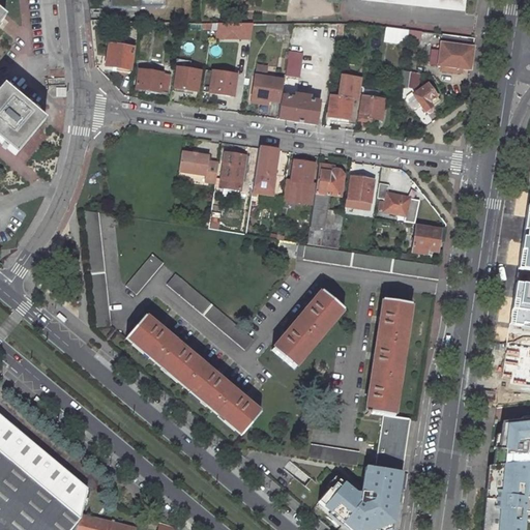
[(141,0),(141,8),(162,8),(162,0),(141,0)]
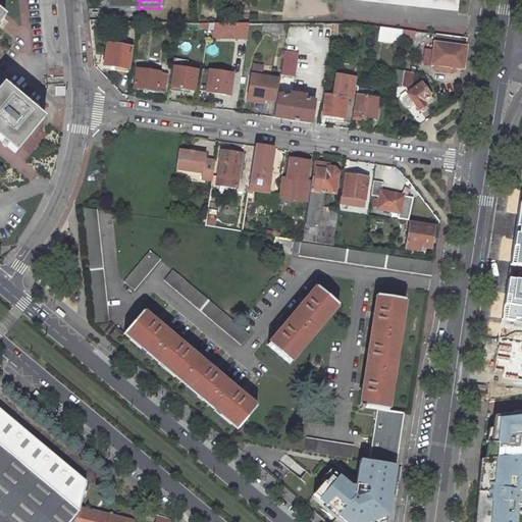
[(459,11),(459,0),(356,0),(357,0),(459,11)]
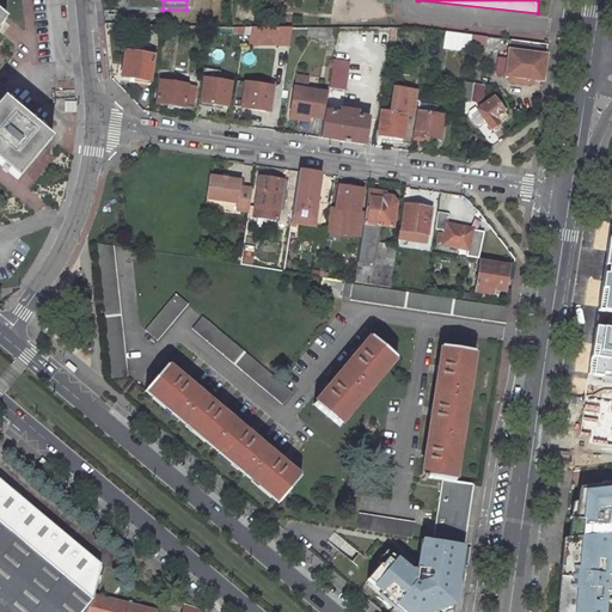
[(292,28),(251,28),(249,47),(289,47),(292,28)]
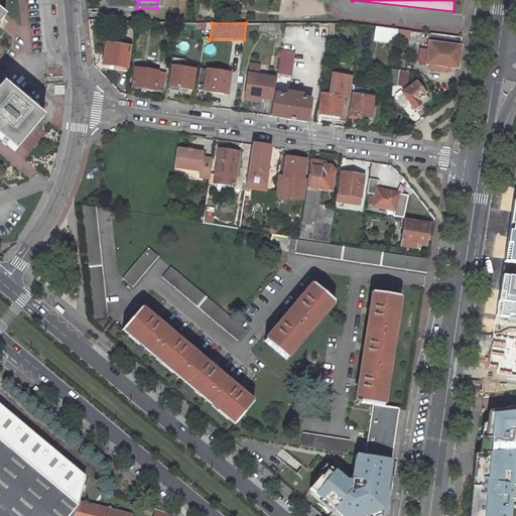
[(399,29),(376,26),(374,41),(397,44),(399,29)]
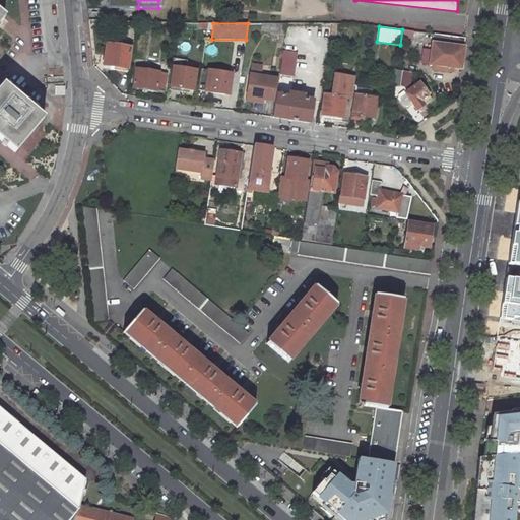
[(401,39),(424,42),(425,33),(402,29),(401,39)]
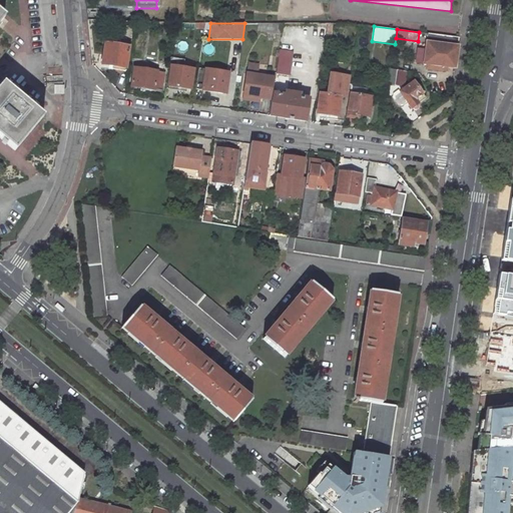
[(428,34),(424,65),(458,68),(462,44),(458,44),(459,37),(428,34)]
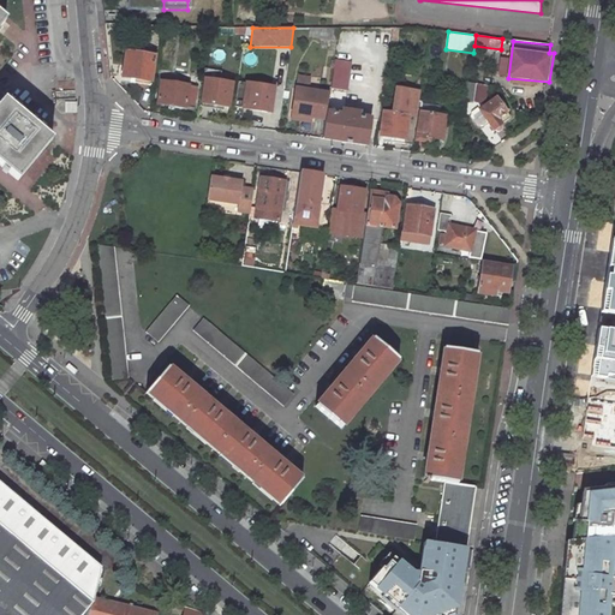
[(153,84),(156,55),(125,51),(120,78),(153,84)]
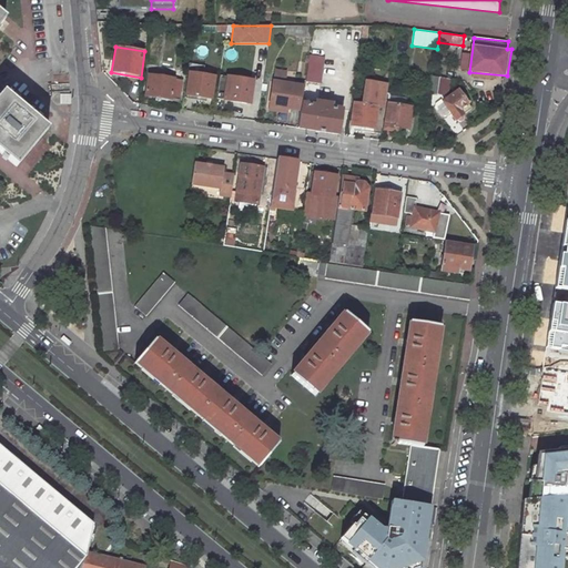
[(306,82),(321,84),(325,57),(310,54),(306,82)]
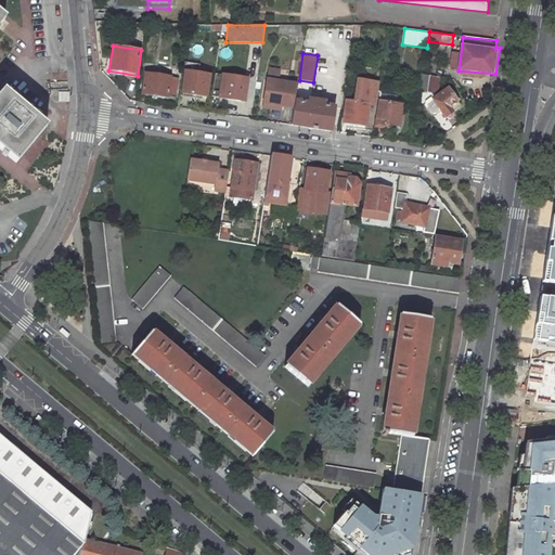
[(208,98),(213,75),(184,69),(181,94),(208,98)]
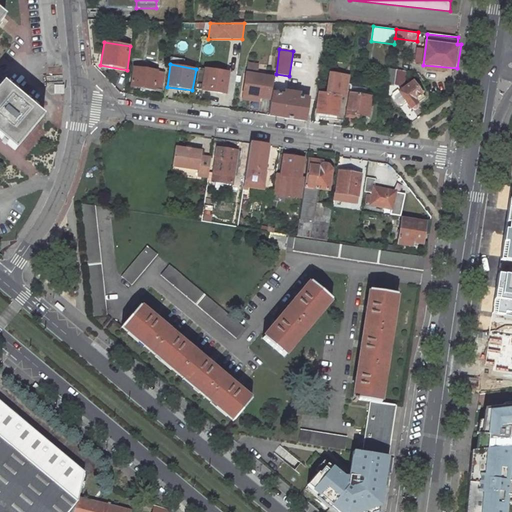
[(159,71),(159,70),(133,66),(130,87),(156,91),(156,89),(162,90),(165,72),(159,71)]
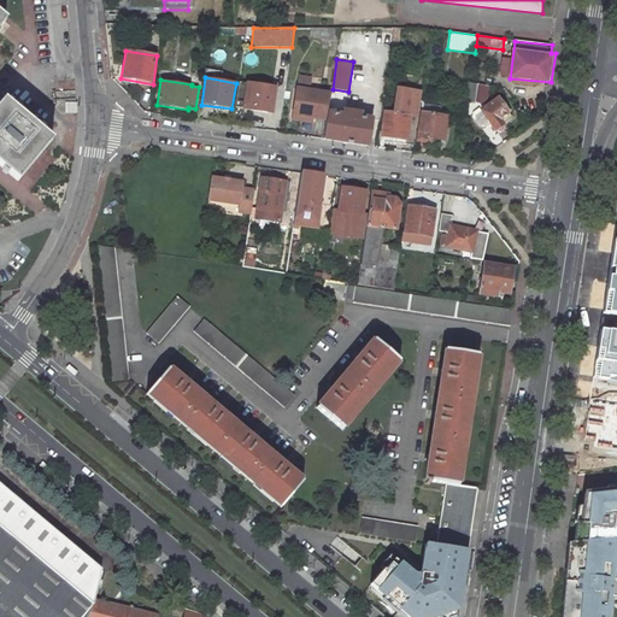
[(274,115),(278,87),(247,81),(242,110),(274,115)]
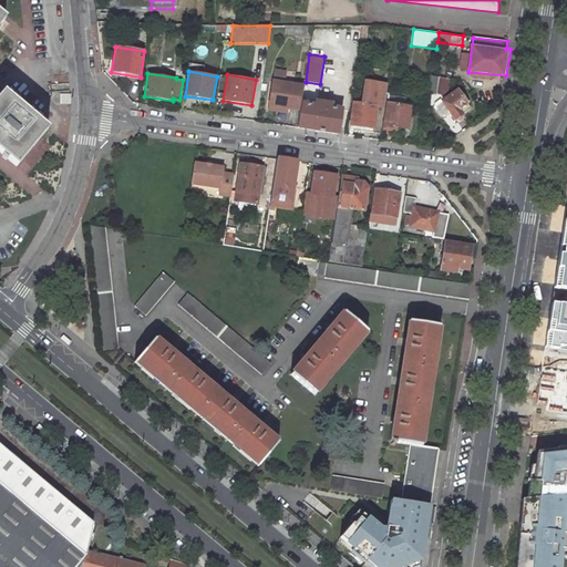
[(428,93),(439,94),(449,95),(451,80),(431,75),(428,93)]
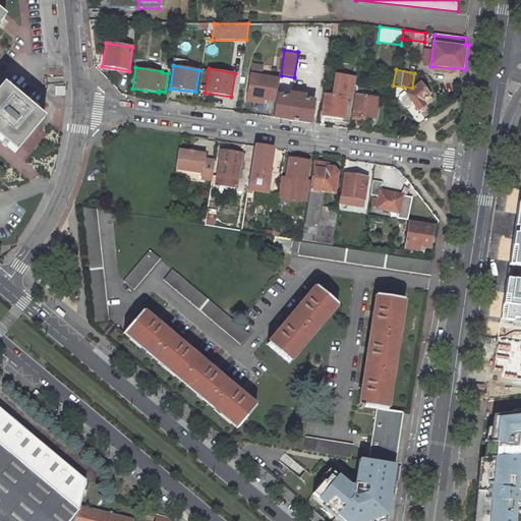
[(280,77),(250,73),(246,102),(265,105),(265,101),(277,103),(278,94),(280,77)]
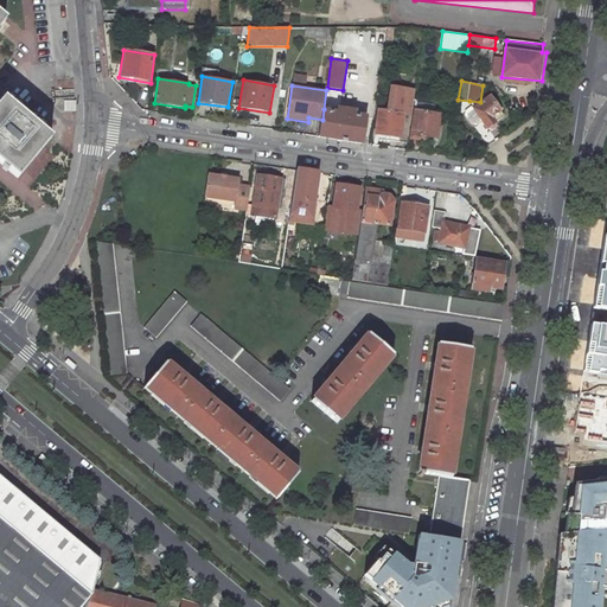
[(388,110),(378,109),(375,135),(403,139),(406,116),(411,117),(414,101),(416,89),(391,85),(388,110)]
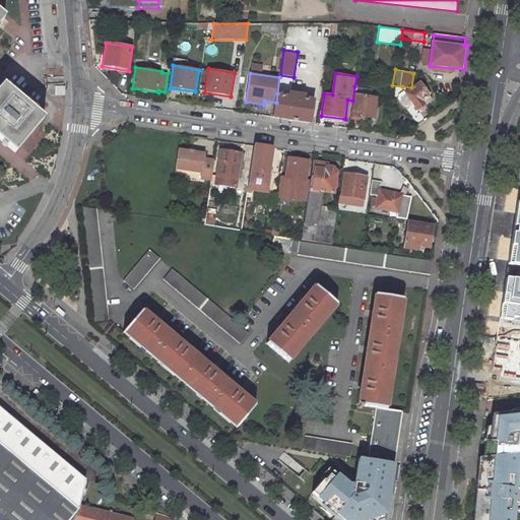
[(435,100),(421,81),(405,92),(418,111),(435,100)]
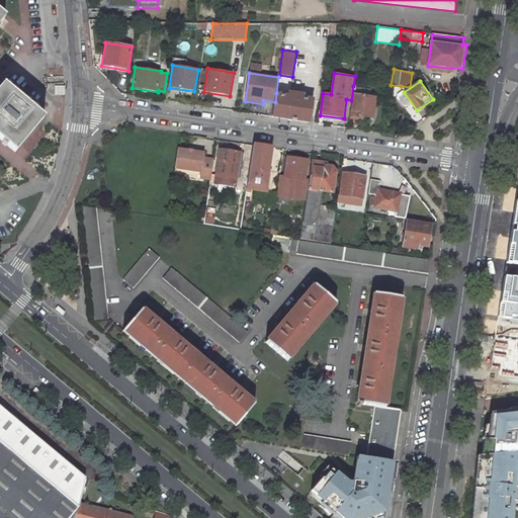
[(42,118),(1,84),(0,85),(0,140),(13,152),(42,118)]
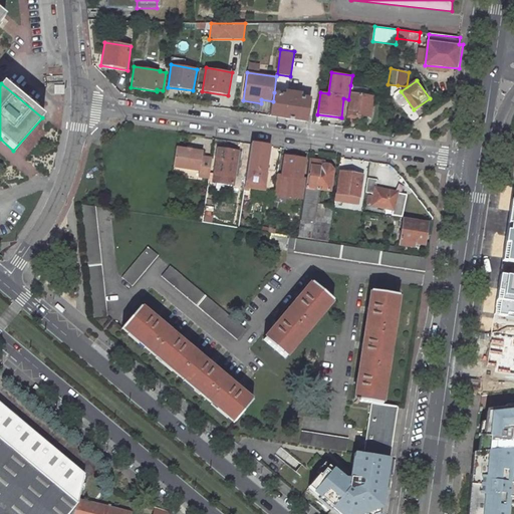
[(345,117),(362,120),(362,116),(371,118),(374,97),(375,92),(370,87),(350,85),(348,99),(345,117)]
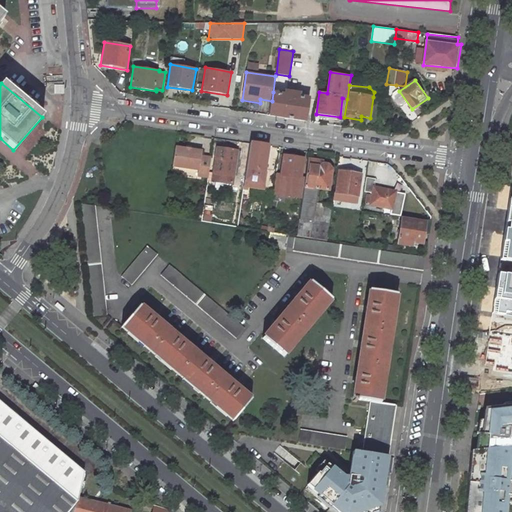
[(308,123),(312,98),(304,97),(304,100),(301,99),(302,93),(285,90),(285,94),(282,93),(282,96),(279,96),(279,92),(273,92),(272,101),(270,117),(308,123)]
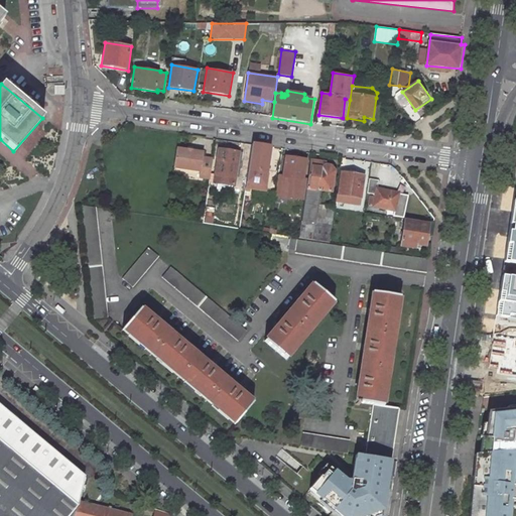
[(253,143),(246,189),(267,194),(273,146),(253,143)]
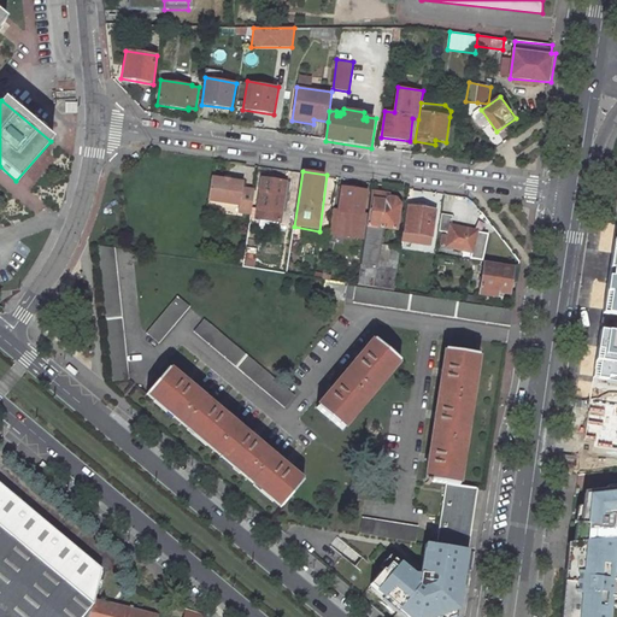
[(246,180),(212,176),(209,201),(240,206),(239,213),(252,216),(254,188),(245,187),(246,180)]
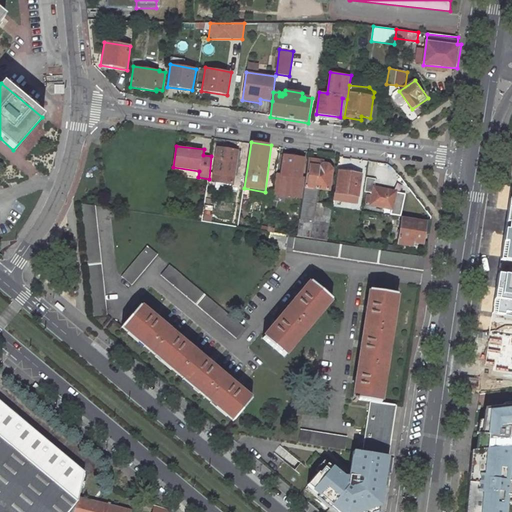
[(216,146),(211,183),(234,186),(239,150),(216,146)]
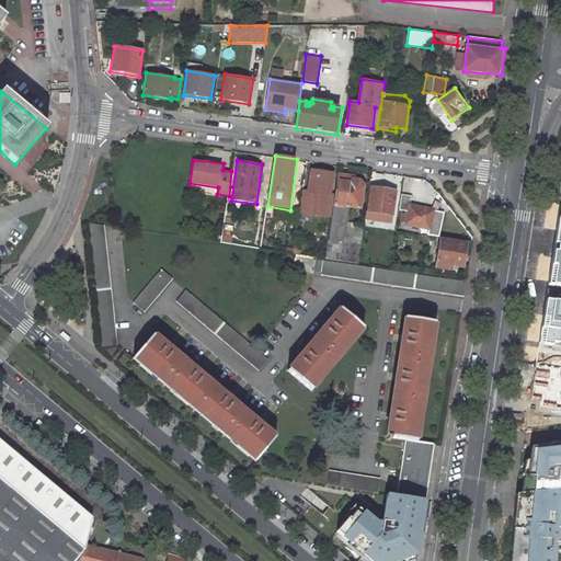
[(332,194),(335,173),(310,169),(307,191),(304,190),(299,213),(331,218),(334,206),(336,194),(332,194)]
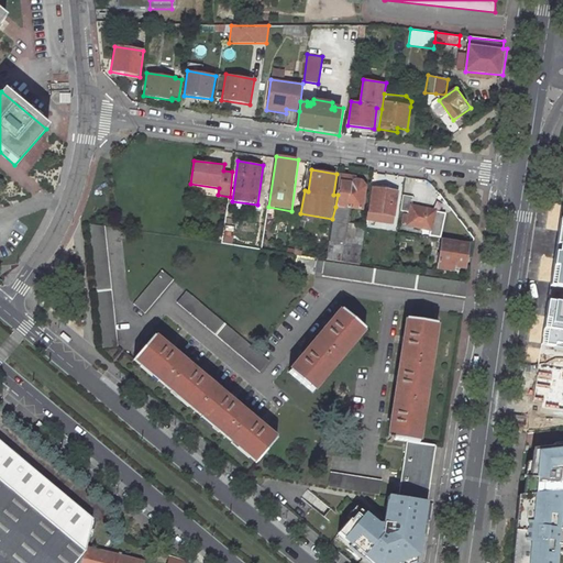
[(363,211),(367,187),(359,176),(340,174),(338,195),(335,207),(350,209),(363,211)]
